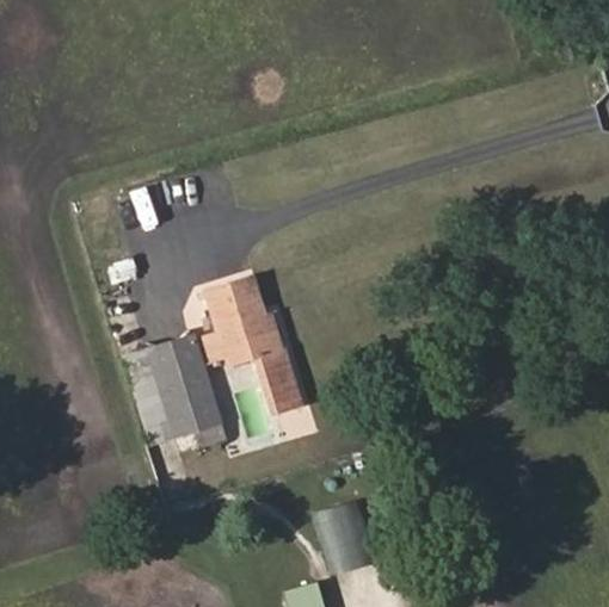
[(124,279),(137,276),(131,258),(120,260),(120,261),(124,279)]
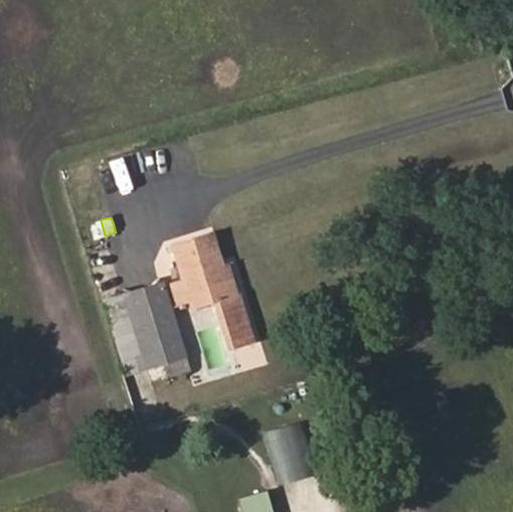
[(99,237),(105,235),(101,220),(95,221),(99,237)]
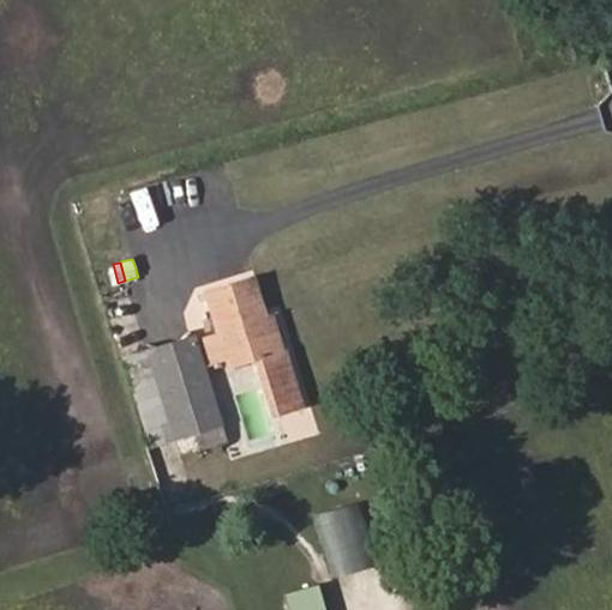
[(223,332),(231,357),(250,351),(252,362),(262,358),(277,355),(265,314),(253,275),(210,287),(223,332)]
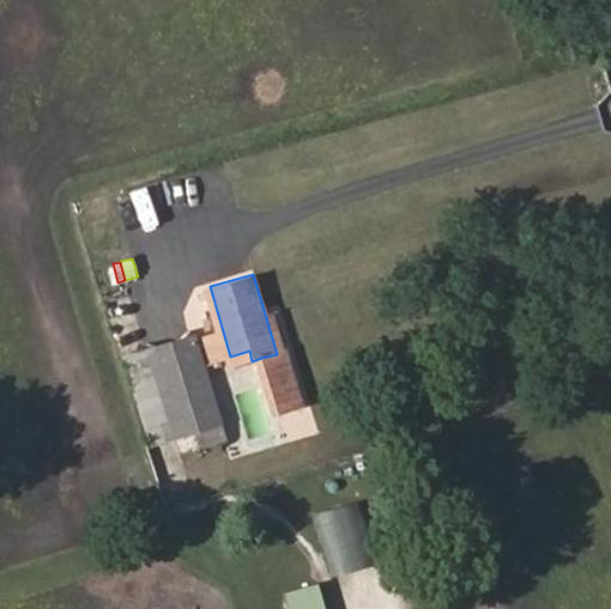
[(272,311),(265,314),(277,354),(283,352),(272,311)]
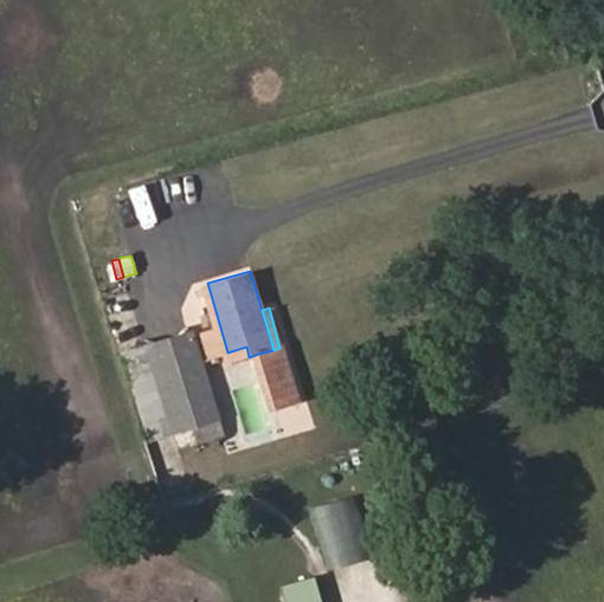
[(210,357),(227,353),(220,328),(203,332),(210,357)]
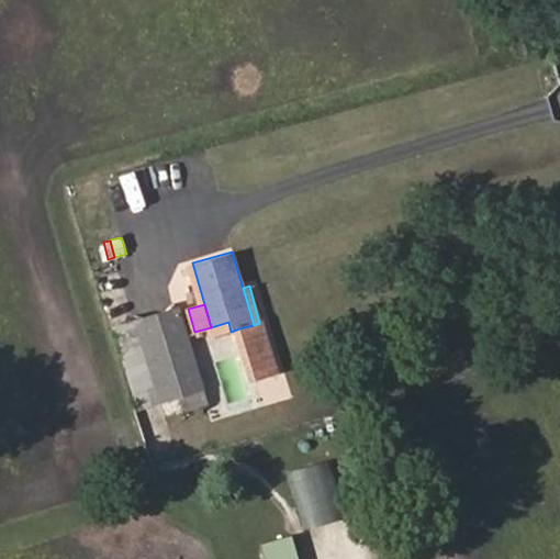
[(146,362),(192,349),(180,308),(135,321),(146,362)]
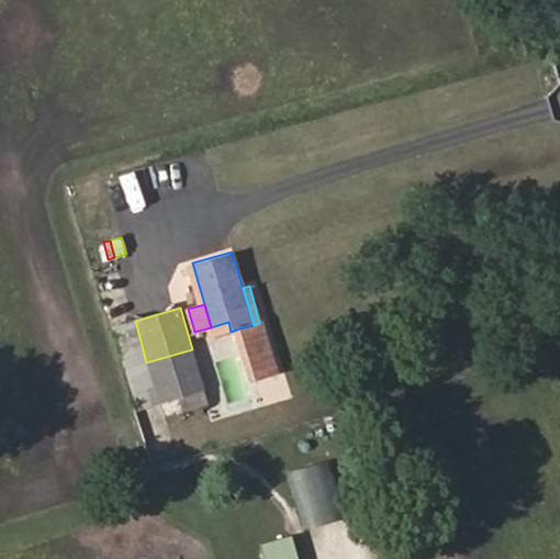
[(146,362),(135,321),(113,326),(136,407),(157,401),(146,362)]
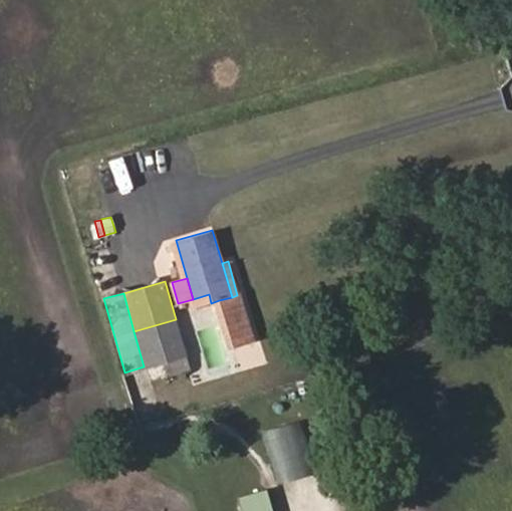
[(209,294),(193,299),(195,307),(211,303),(209,294)]
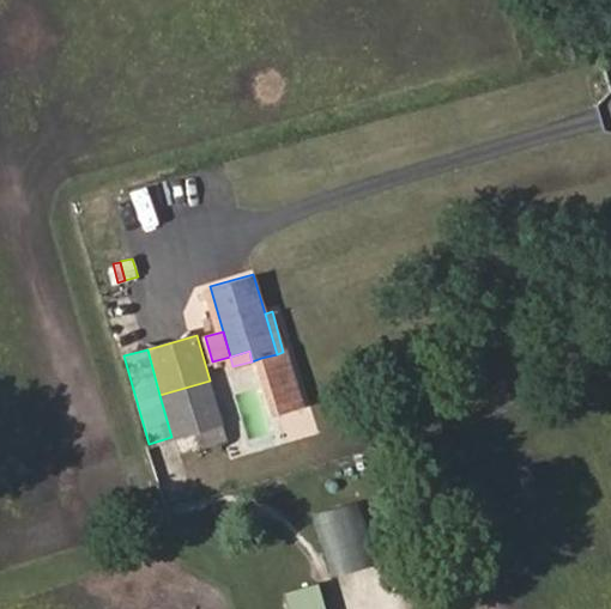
[(277,354),(261,358),(278,415),(302,409),(285,352),(283,352),(277,354)]
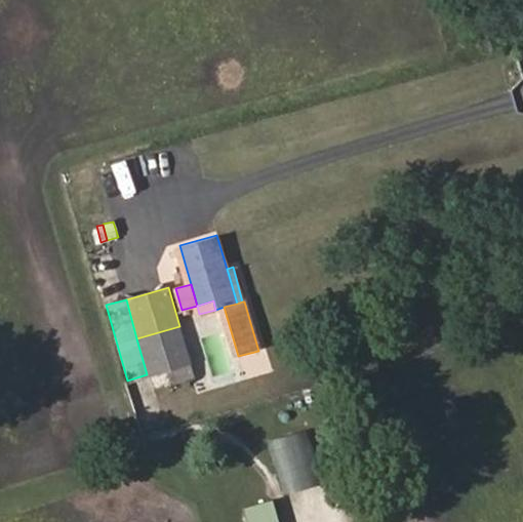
[(190,363),(179,326),(136,338),(147,374),(153,373),(190,363)]
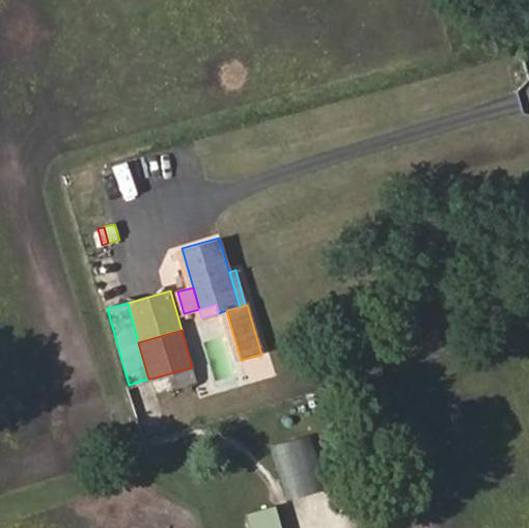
[(196,382),(192,367),(155,378),(159,392),(196,382)]
